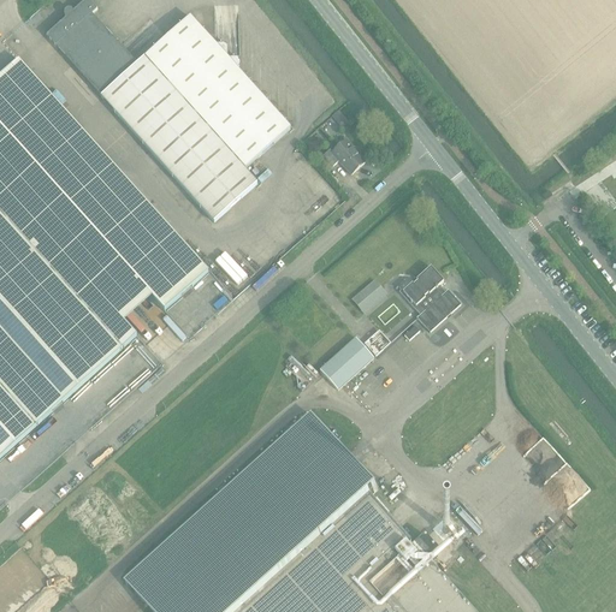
[(258,182),(255,179),(244,167),(144,55),(137,61),(92,12),(98,7),(92,0),(83,0),(73,10),(71,6),(67,6),(65,9),(64,12),(66,15),(47,34),(214,220),(258,182)]
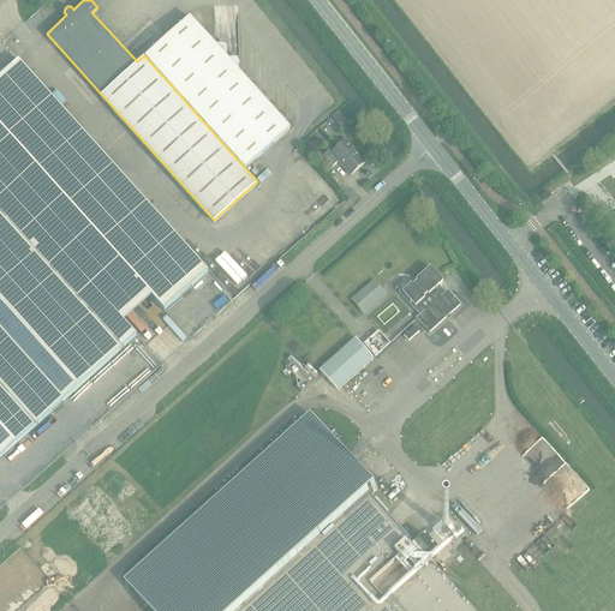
[(190,15),(144,55),(244,167),(290,126),(239,70),(239,57),(227,57),(227,42),(215,42),(190,15)]
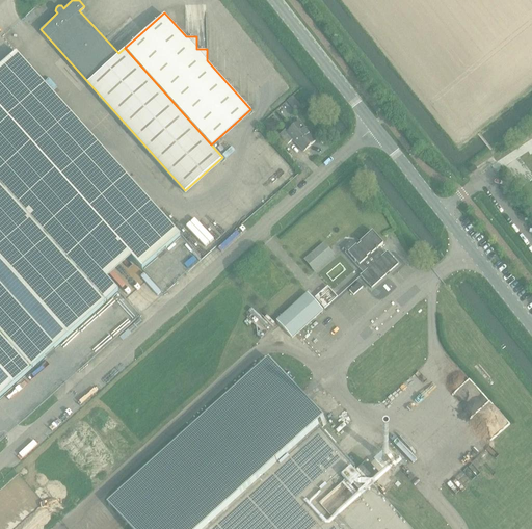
[(0,394),(118,288),(102,269),(125,248),(141,267),(180,233),(16,50),(0,63),(0,394)]
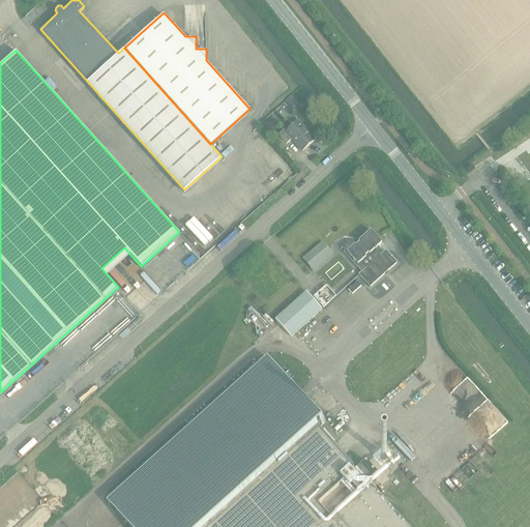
[(291,94),(286,98),(294,108),(299,103),(291,94)]
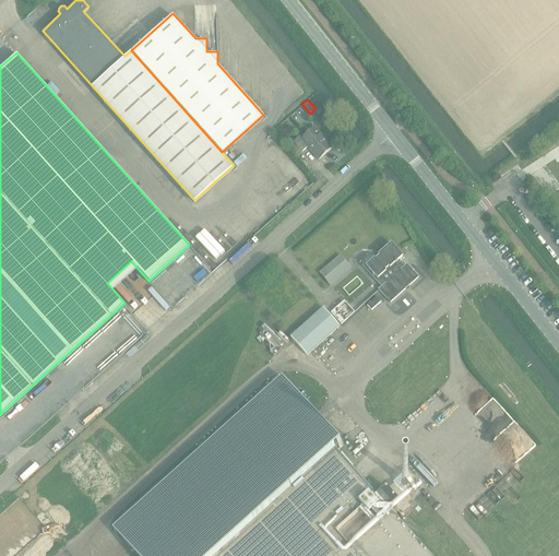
[(320,132),(314,126),(301,137),(299,134),(293,140),(301,150),(307,144),(318,157),(331,145),(325,139),(325,132),(320,132)]
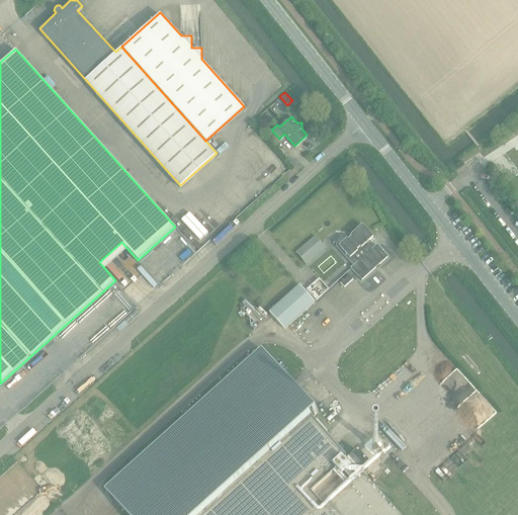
[(361,278),(387,254),(376,242),(371,247),(366,241),(373,235),(362,223),(339,244),(350,256),(352,254),(357,260),(351,266),(361,278)]
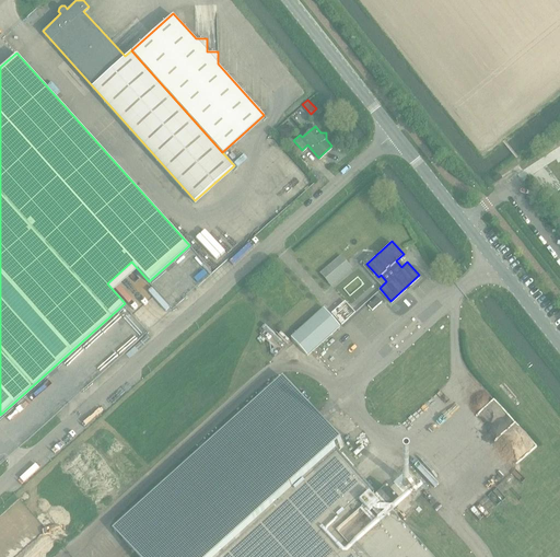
[(340,254),(321,270),(327,279),(348,262),(340,254)]
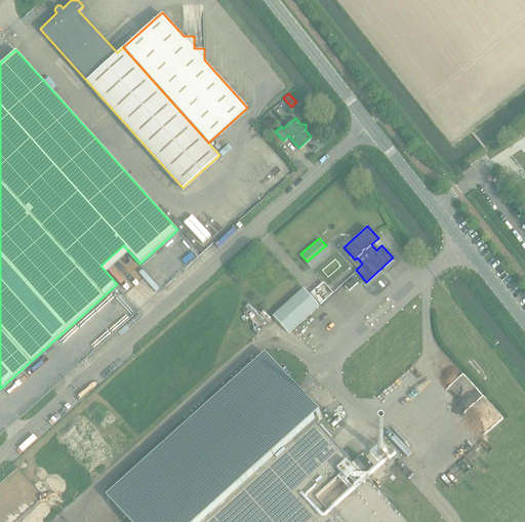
[(354,276),(345,284),(349,288),(358,281),(354,276)]
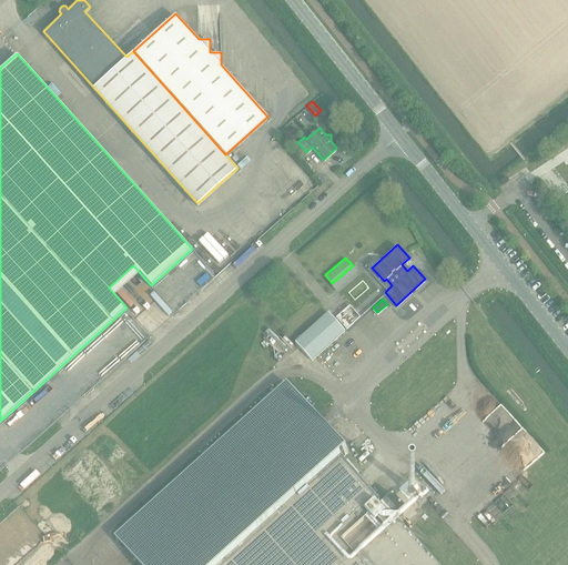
[(343,309),(336,315),(346,326),(354,320),(361,314),(351,302),(343,309)]
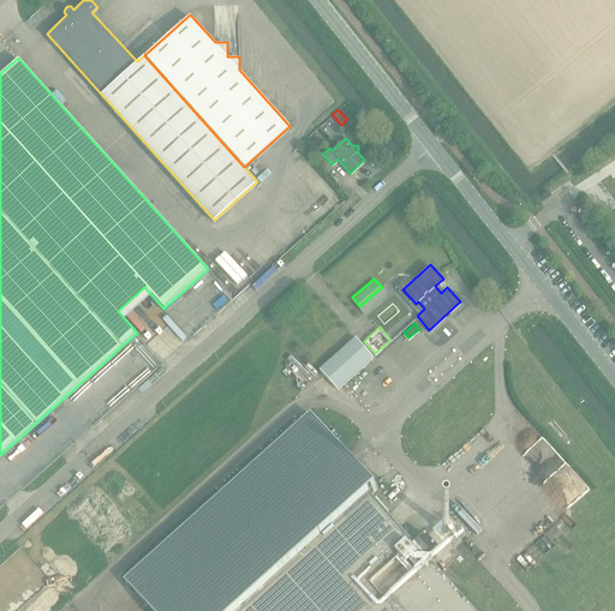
[(356,336),(320,367),(338,388),(374,355),(356,336)]
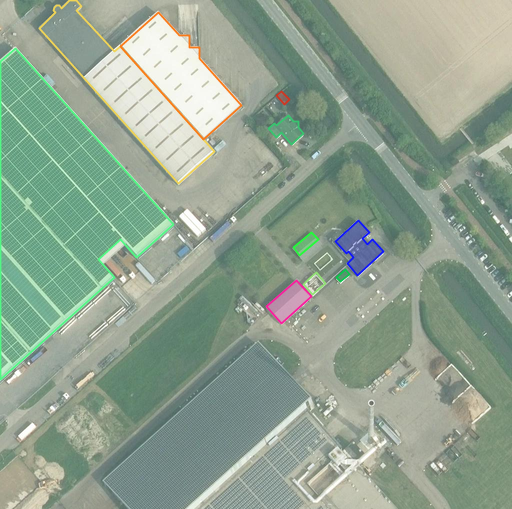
[(360,450),(353,443),(344,451),(308,410),(313,406),(302,393),(301,393),(259,346),(107,483),(130,508),(396,508),(355,463),(360,459),(355,454),(360,450)]
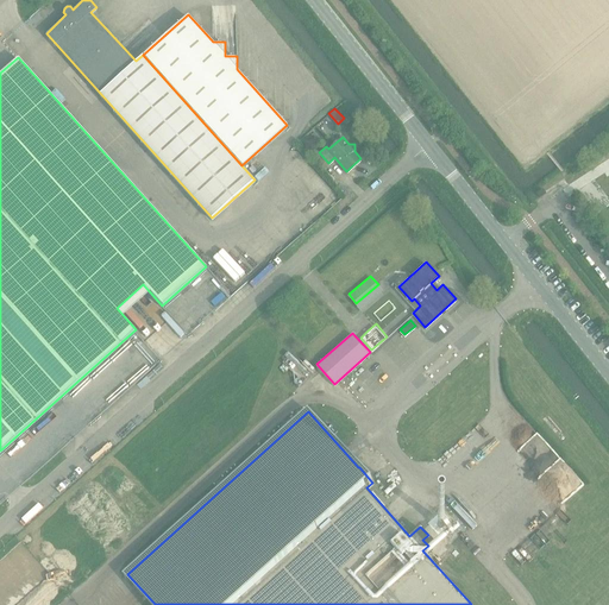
[(428,546),(433,541),(428,535),(422,540),(428,546)]
